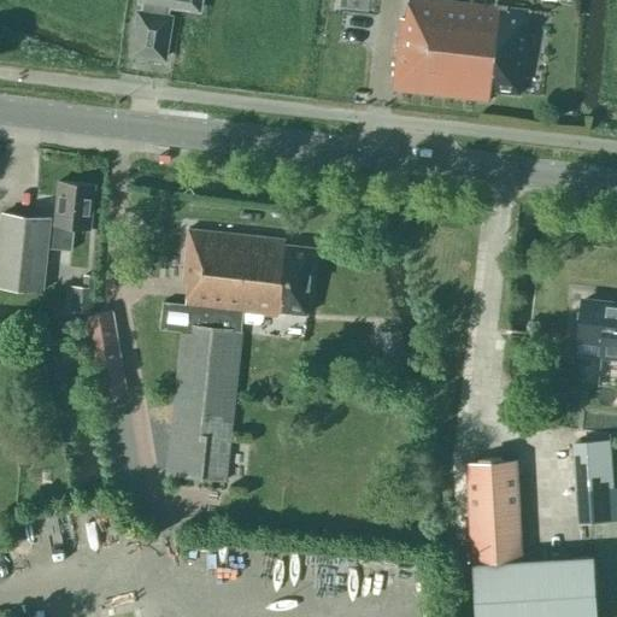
[(170,18),(168,17),(169,5),(198,10),(199,0),(140,0),(140,1),(144,1),(141,13),(139,13),(131,53),(164,58),(170,18)]
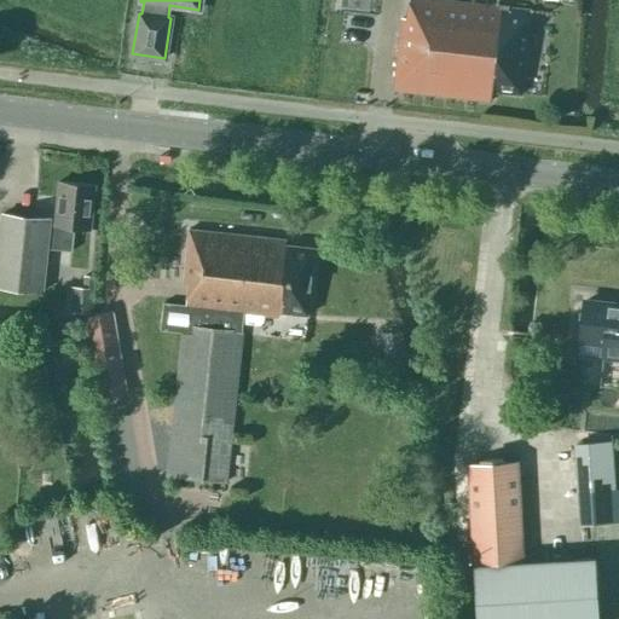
[(342,0),(342,11),(372,13),(374,0),(342,0)]
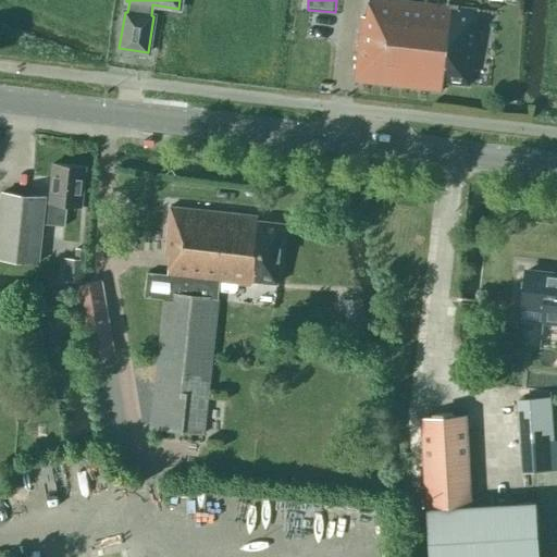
[(361,16),(354,81),(441,90),(442,82),(469,85),(478,10),(393,0),(368,0),(366,16),(361,16)]
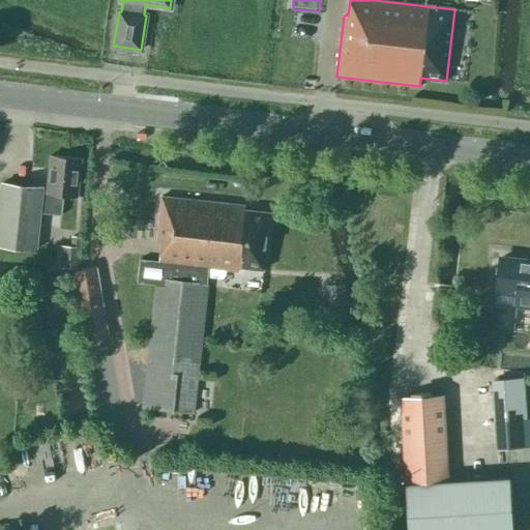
[(61,215),(63,195),(78,196),(81,158),(51,155),(47,193),(42,192),(42,187),(2,183),(0,199),(0,245),(36,249),(40,213),(61,215)]
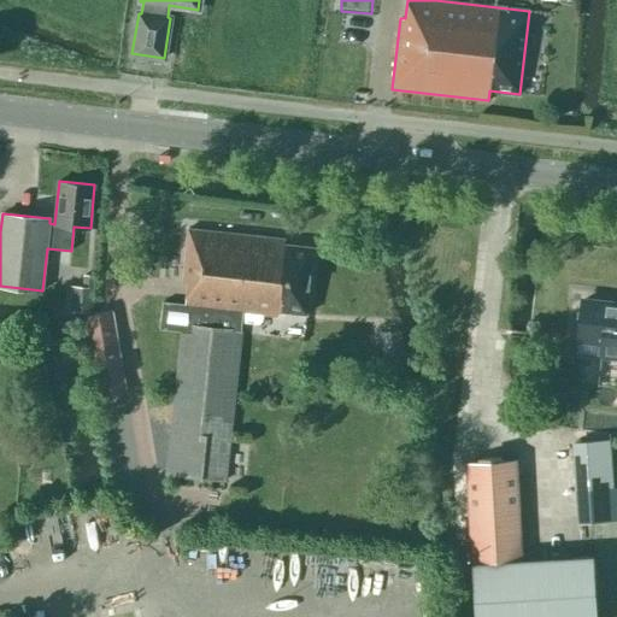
[(162,303),(159,329),(182,331),(168,474),(224,481),(242,313),(277,316),(278,311),(306,315),(312,247),(285,245),(285,240),(188,229),(182,282),(187,282),(184,305),(162,303)]
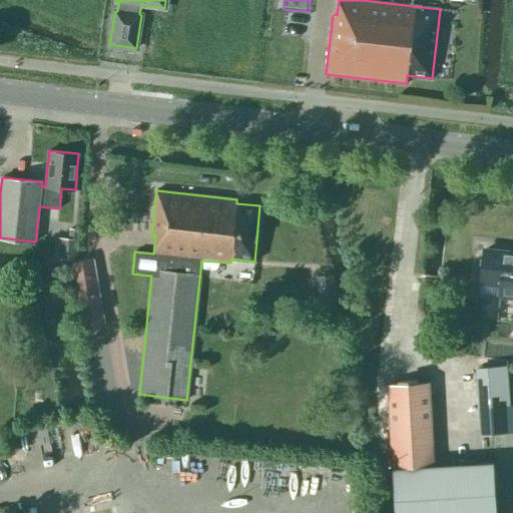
[(79,230),(69,229),(69,239),(58,238),(57,260),(77,261),(79,230)]
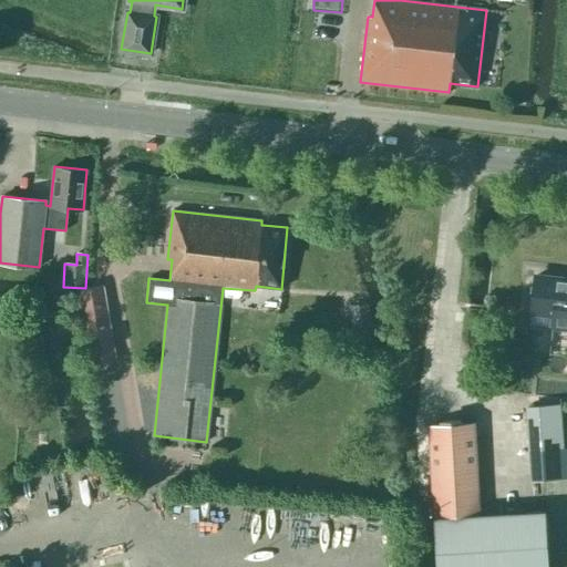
[(566,280),(534,277),(531,311),(556,315),(555,329),(566,329),(566,280)]
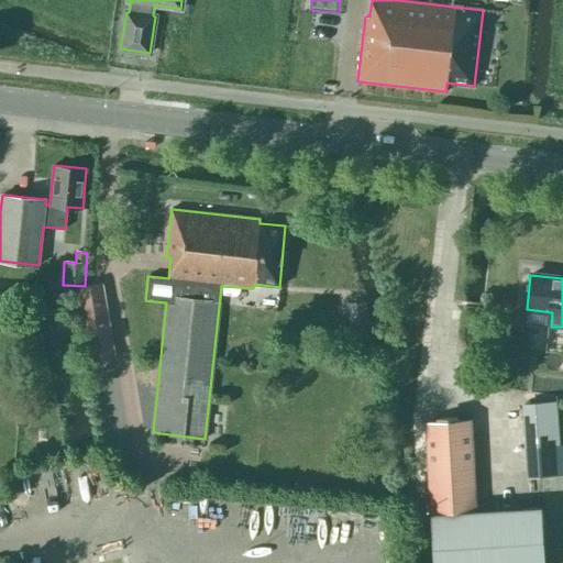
[(78,288),(88,344),(113,340),(103,284),(78,288)]
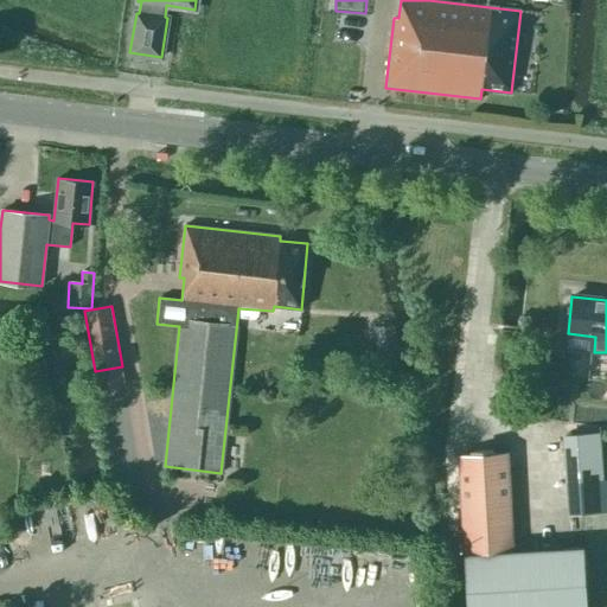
[(393,324),(375,326),(377,350),(377,352),(395,350),(395,349),(393,324)]
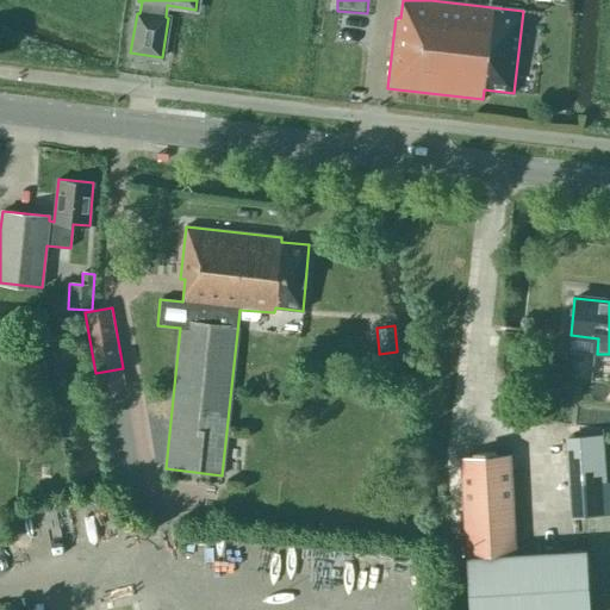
[(559,381),(558,400),(572,402),(572,381),(559,381)]
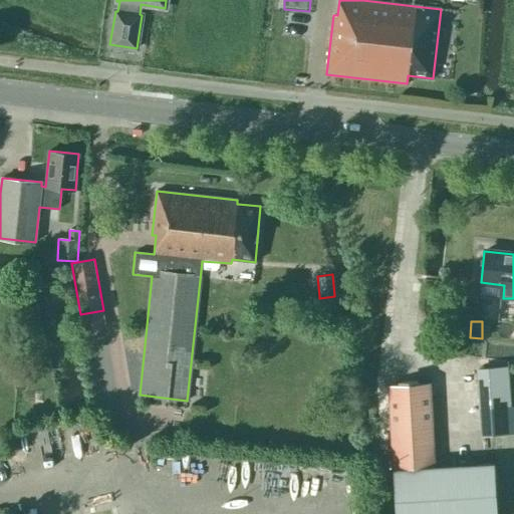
[(510,407),(508,366),(476,369),(479,409),(510,407)]
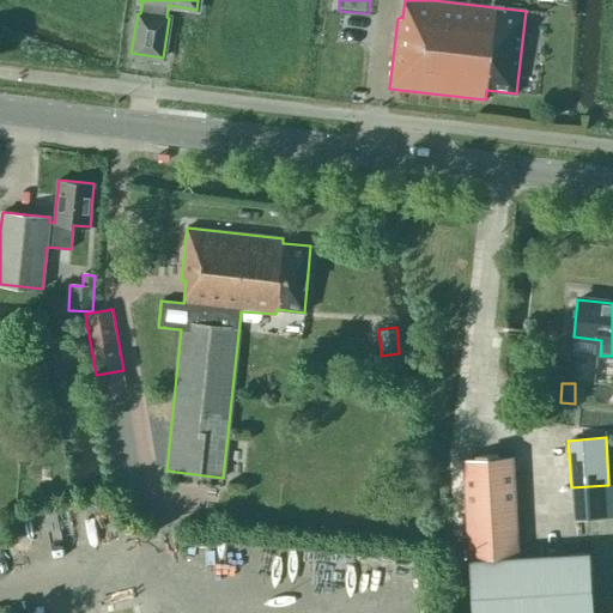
[(468,557),(517,554),(513,456),(463,459),(468,557)]
